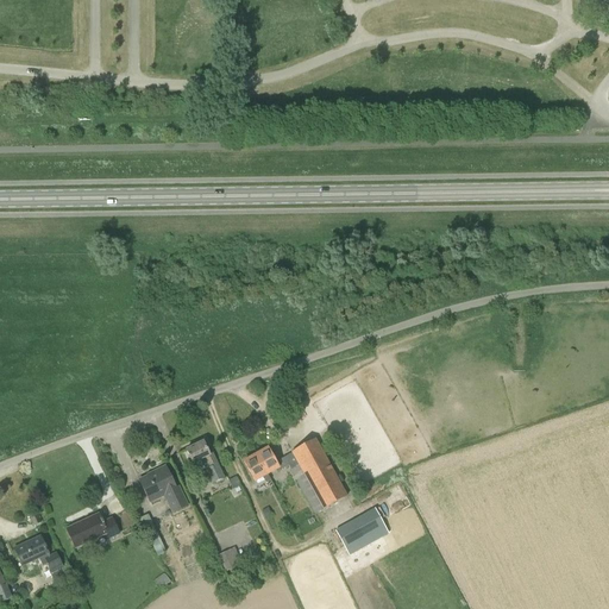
[(289,471),(314,515),(347,497),(314,440),(290,453),(292,454),(297,466),(289,471)]
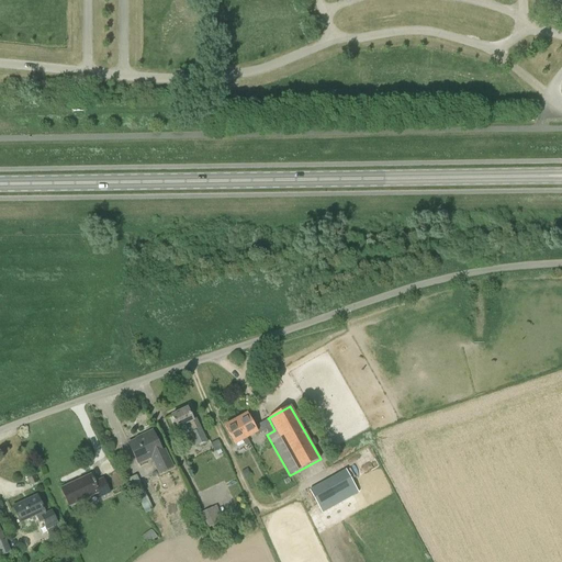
[(177,428),(184,425),(195,447),(206,441),(195,418),(192,420),(187,408),(171,416),(177,428)]
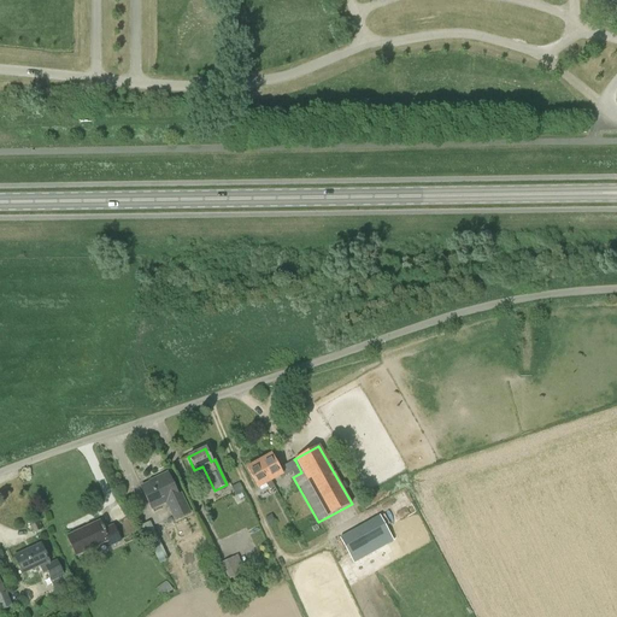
[(271,456),(259,462),(270,481),(278,476),(280,480),(292,474),(293,477),(301,472),(295,460),(278,469),(271,456)]
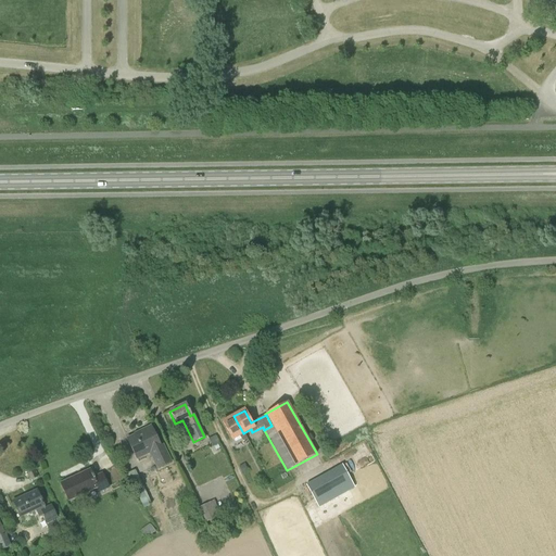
[(231,440),(239,436),(242,442),(247,439),(243,433),(234,416),(222,422),(231,440)]
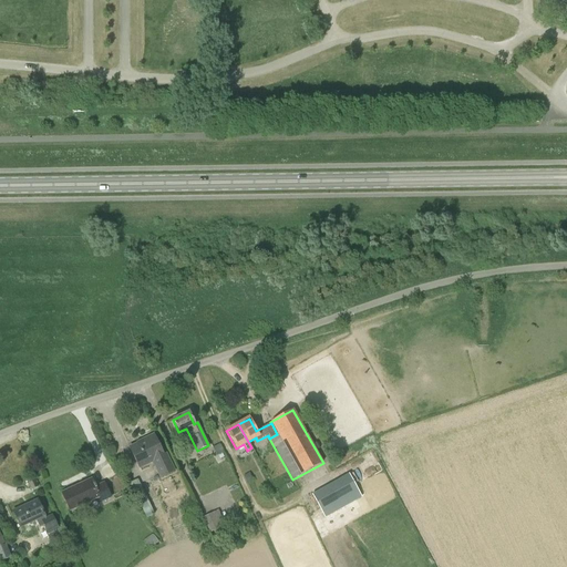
[(154,435),(144,440),(145,441),(130,449),(138,468),(140,468),(137,464),(151,459),(161,478),(174,473),(165,454),(163,455),(154,435)]
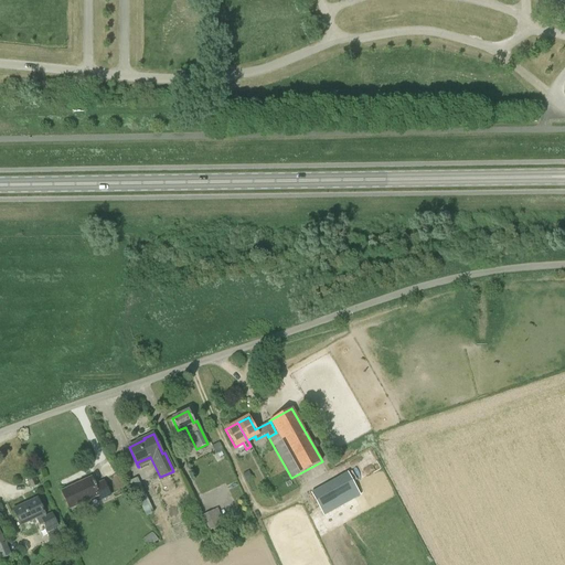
[(219,443),(211,446),(214,451),(215,455),(223,451),(219,443)]
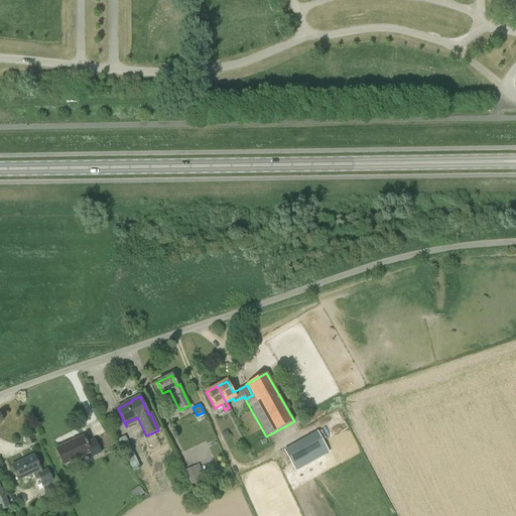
[(317,431),(283,450),(295,472),(330,453),(317,431)]
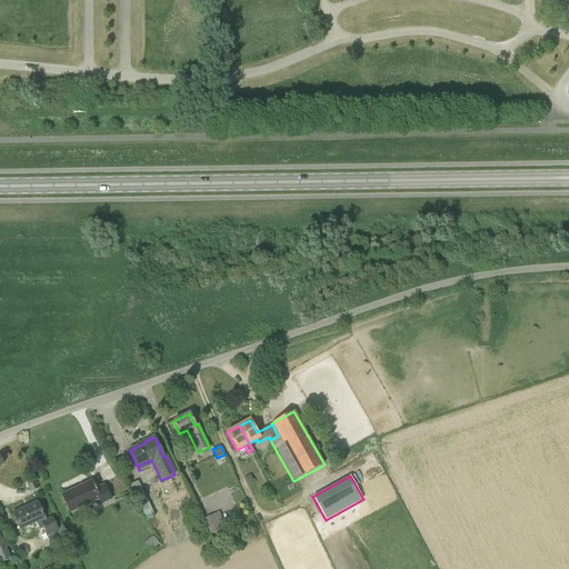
[(31,492),(38,489),(33,478),(26,481),(31,492)]
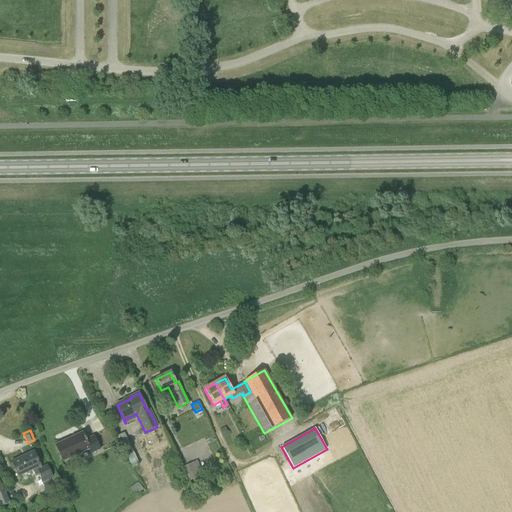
[(91,454),(100,450),(94,436),(86,440),(82,433),(55,446),(63,462),(89,449),(91,454)]
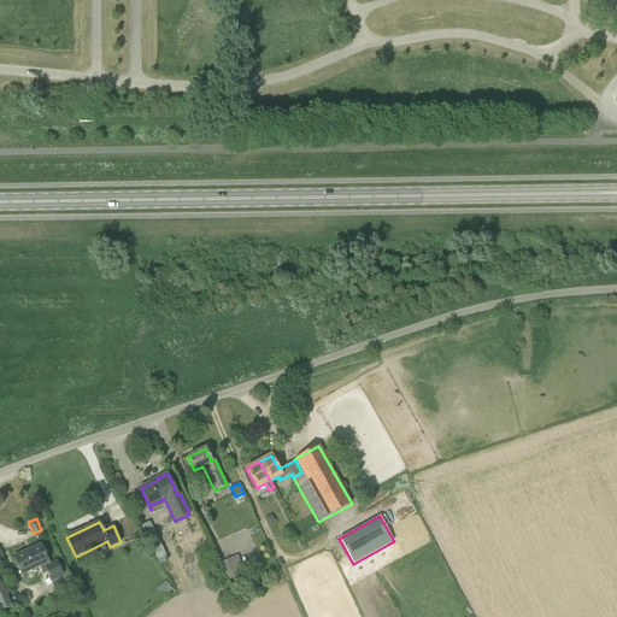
[(162,546),(150,522),(146,524),(140,527),(151,551),(162,546)]
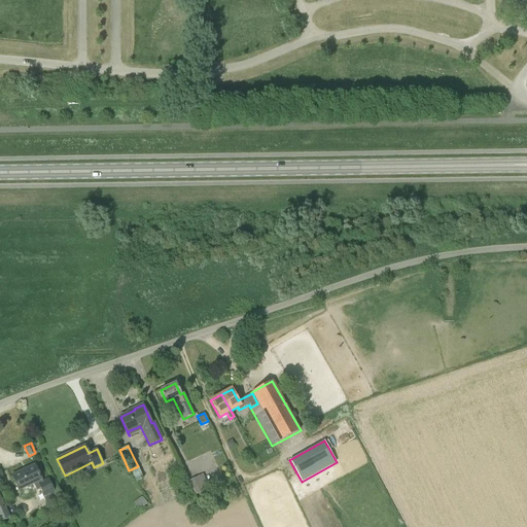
[(19,491),(34,484),(37,491),(40,489),(42,493),(41,494),(47,506),(59,501),(48,479),(42,482),(35,465),(11,476),(19,491)]
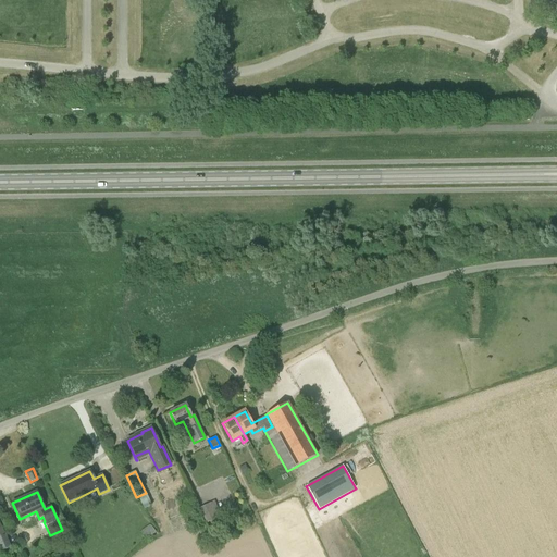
[(137,498),(144,510),(149,507),(143,495),(137,498)]
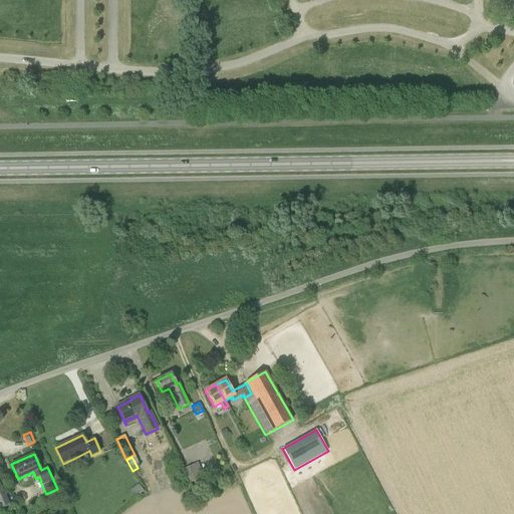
[(184,467),(189,480),(203,475),(197,461),(184,467)]
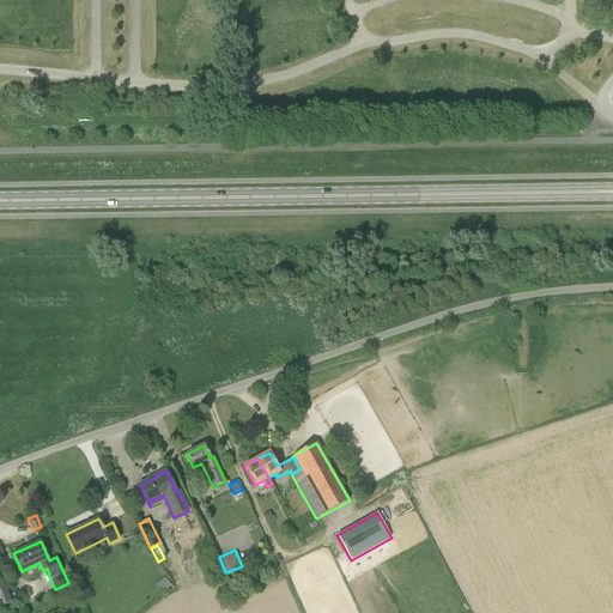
[(0,606),(12,601),(7,592),(0,575),(0,606)]
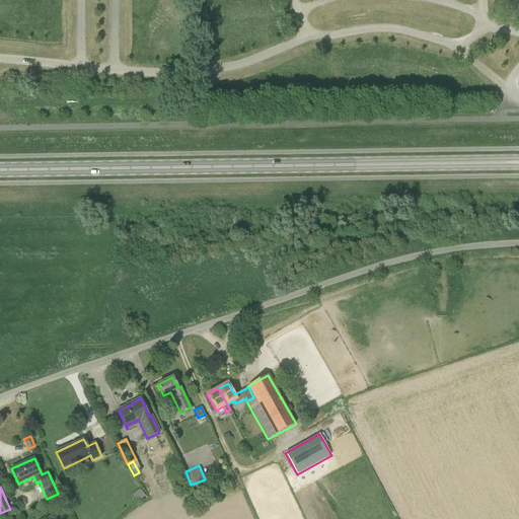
[(136,503),(145,497),(140,489),(131,496),(136,503)]
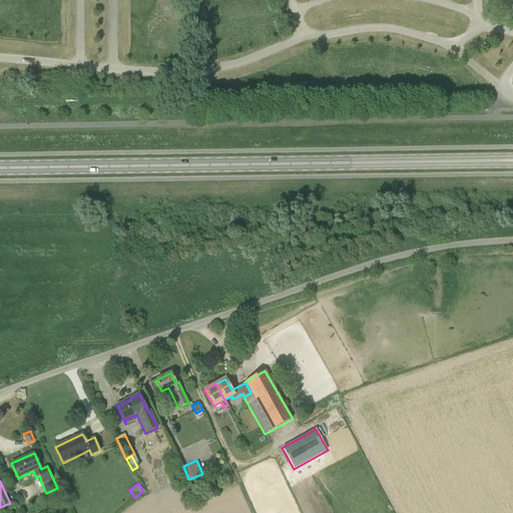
All buildings are outlined.
